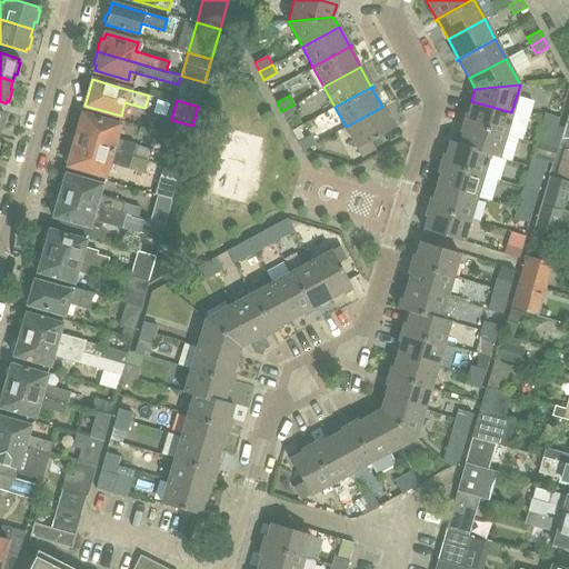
[(505,135),(511,112),(471,101),(466,121),(463,120),(462,121),(505,135)]
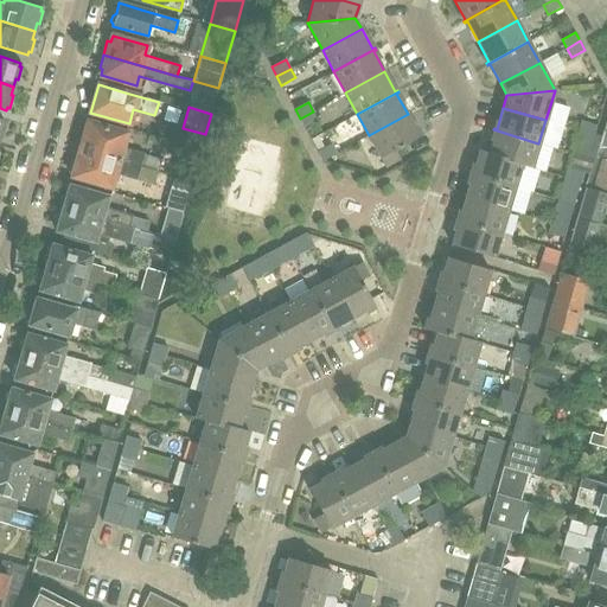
[(313,112),(300,119),(305,128),(318,121),(313,112)]
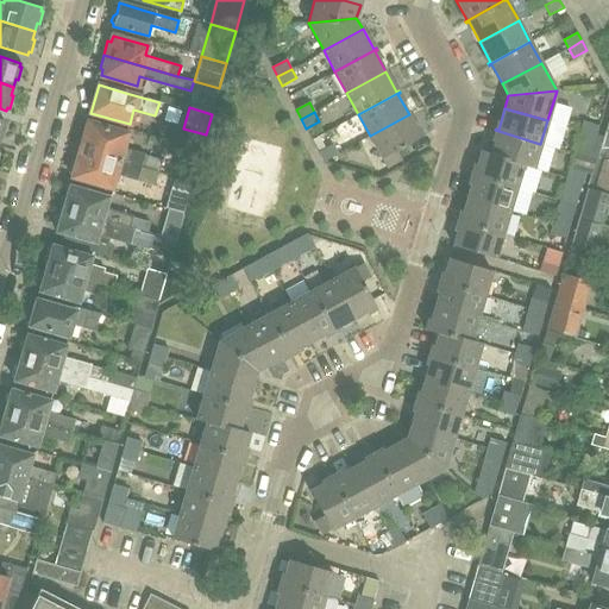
[(387,167),(401,159),(396,150),(424,136),(422,133),(420,135),(409,114),(370,136),(382,158),(382,157),(387,167)]
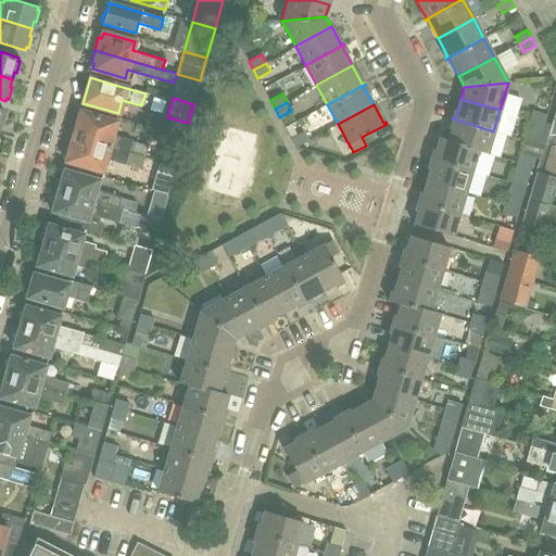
[(116,122),(101,117),(80,111),(76,125),(77,126),(79,129),(77,137),(146,156),(149,144),(112,135),(116,122)]
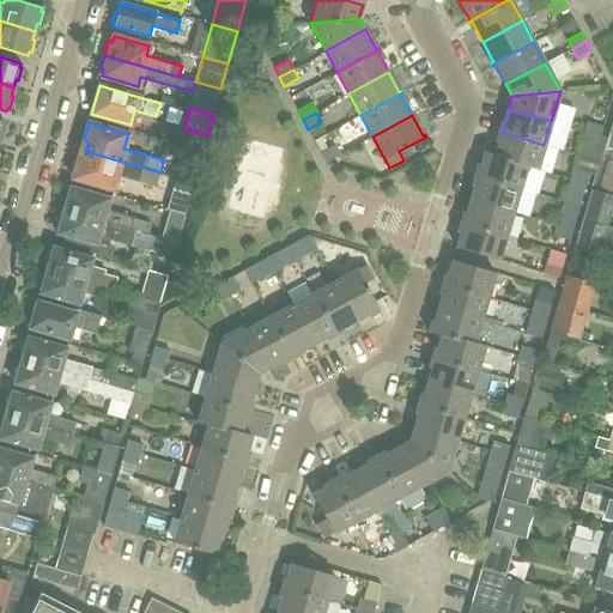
[(584,133),(600,137),(602,127),(588,122),(584,133)]
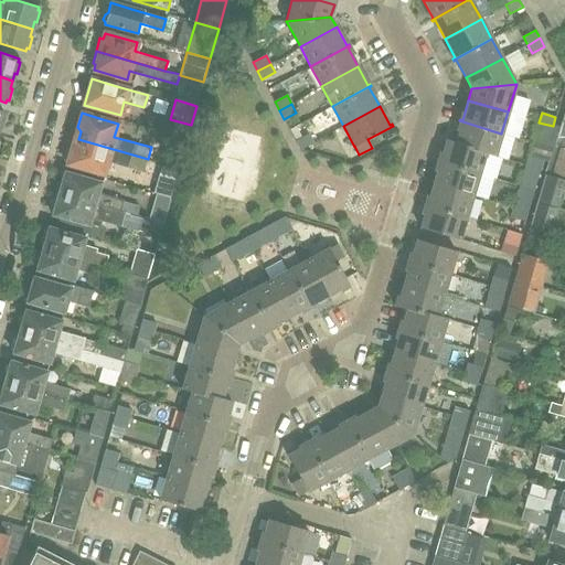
[(494,156),(501,134),(459,120),(459,123),(461,123),(456,142),(456,144),(486,152),(486,153),(494,156)]
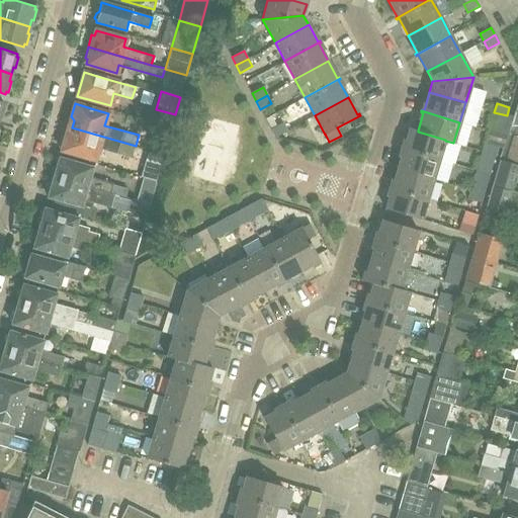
[(517,137),(517,111),(513,110),(507,134),(517,137)]
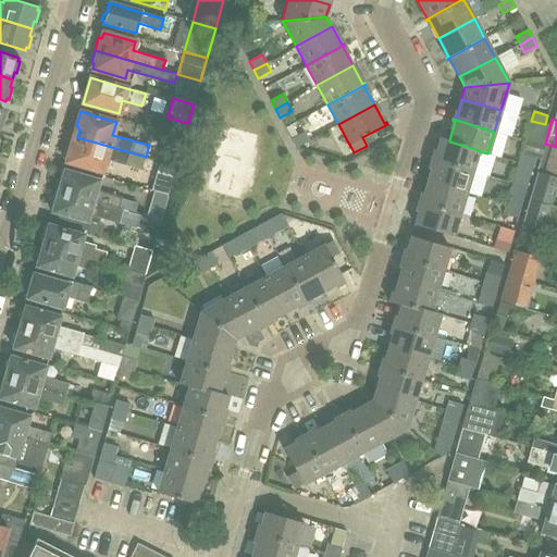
[(542,134),(545,124),(531,121),(529,130),(542,134)]
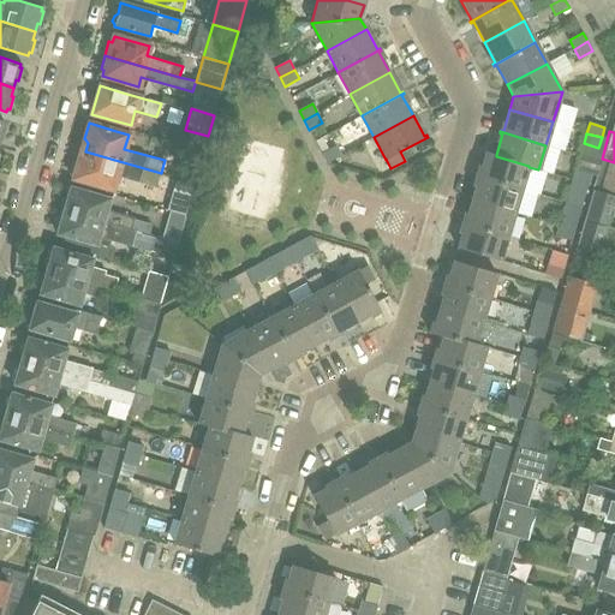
[(335,145),(322,154),(327,165),(341,156),(335,145)]
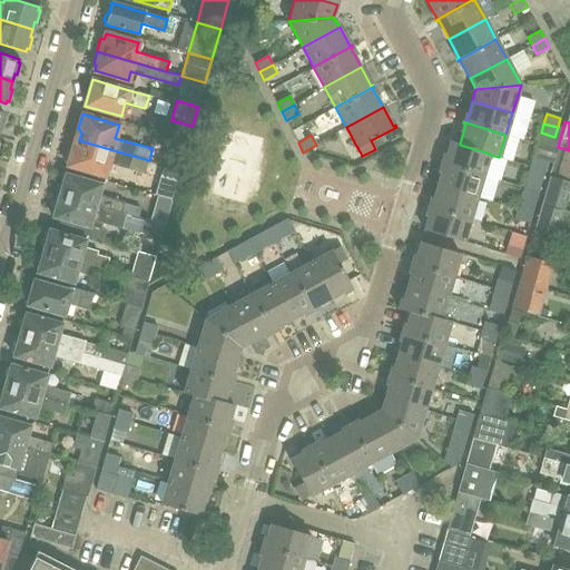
[(145,174),(149,160),(79,140),(77,149),(72,150),(71,150),(68,165),(104,176),(107,163),(145,174)]
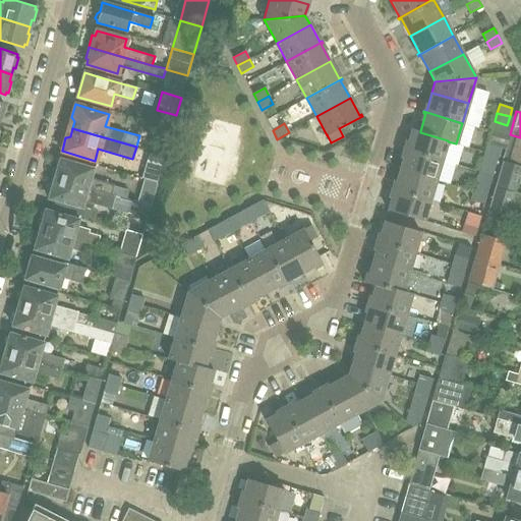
[(420,132),(420,131),(411,128),(406,148),(403,148),(403,149),(442,160),(448,141),(448,140),(420,132)]
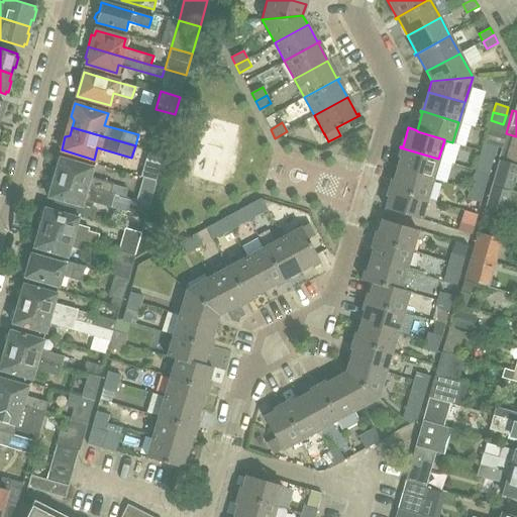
[(516,158),(516,136),(506,133),(498,160),(515,165),(516,158)]
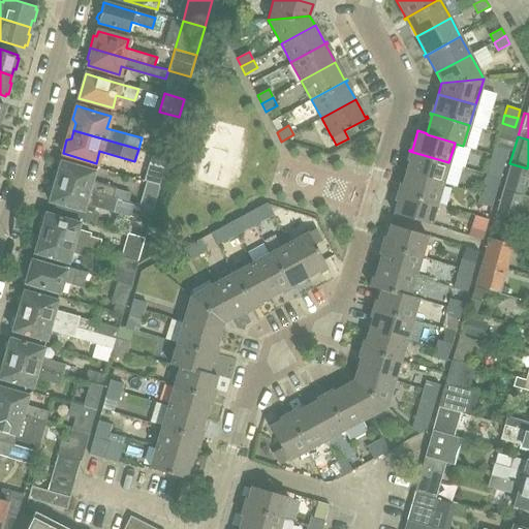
[(492,156),(505,159),(508,151),(495,147),(492,156)]
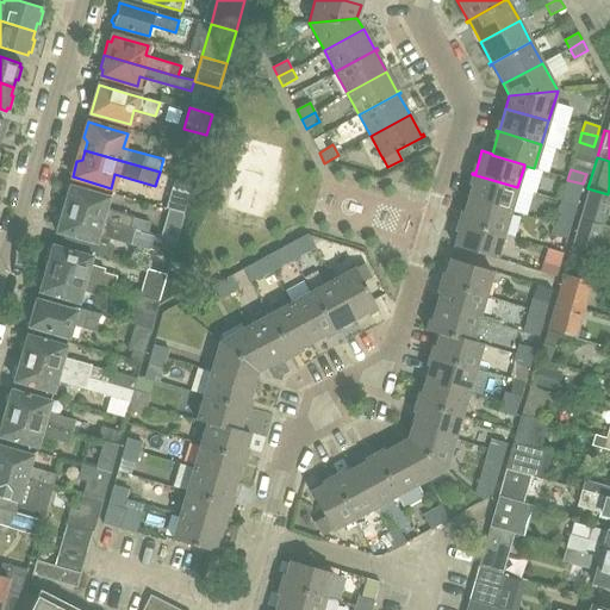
[(510,211),(517,187),(472,174),(472,175),(474,176),(467,198),(510,211)]
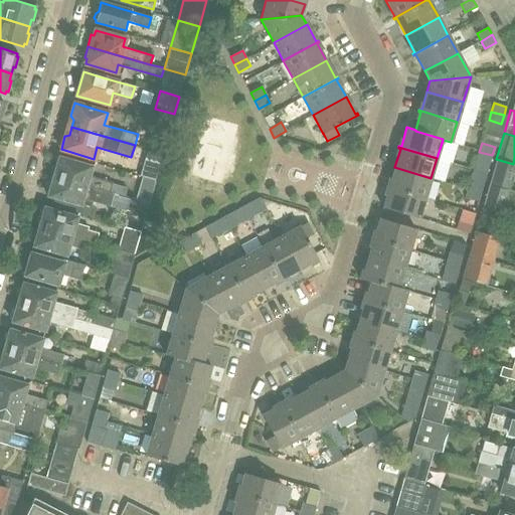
[(149,149),(142,176),(155,180),(163,153),(149,149)]
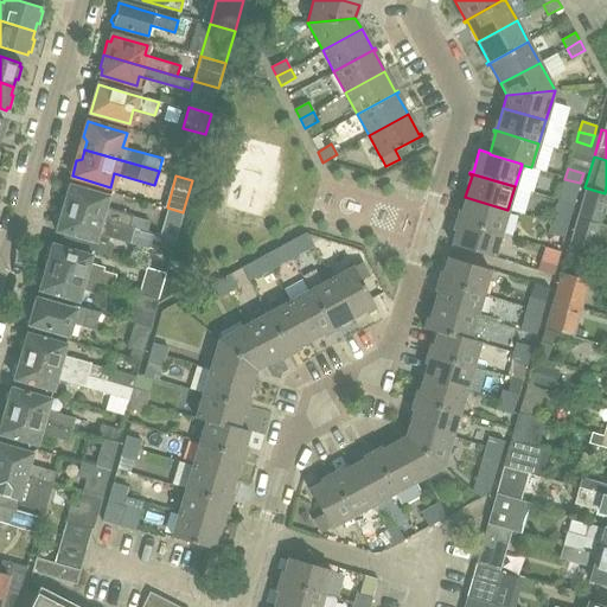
[(577,193),(580,183),(564,179),(562,189),(577,193)]
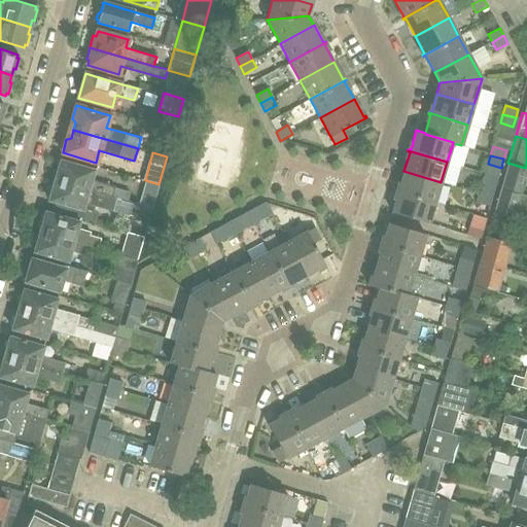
[(94,171),(80,167),(60,161),(60,163),(57,164),(55,171),(57,173),(55,180),(112,197),(131,202),(133,192),(92,180),(94,171)]
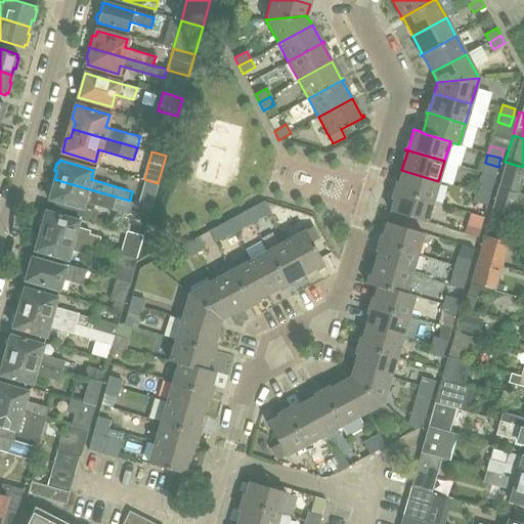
[(523,168),(523,167),(522,167),(505,162),(497,186),(517,192),(523,168)]
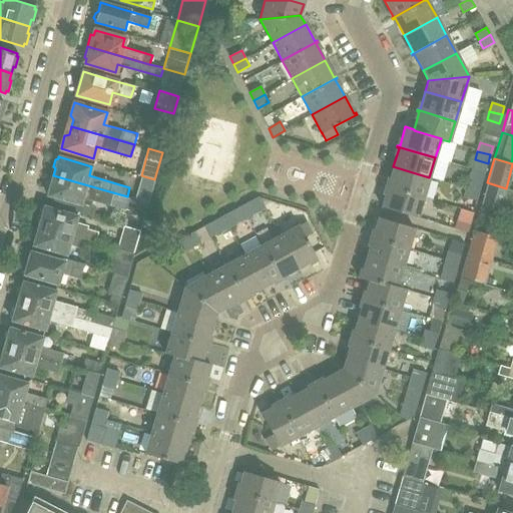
[(423,196),(429,177),(393,166),(388,185),(386,184),(385,185),(423,196)]
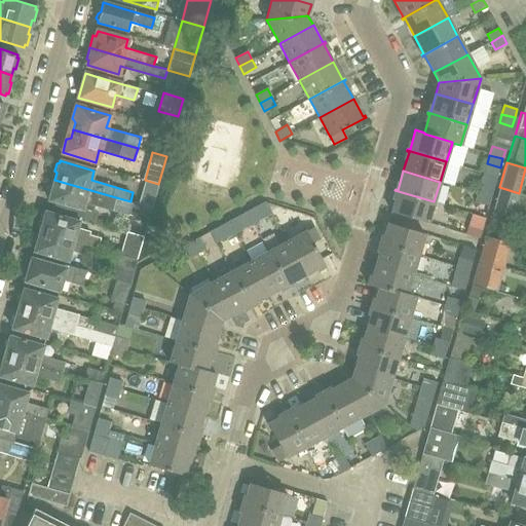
[(109,207),(112,196),(54,180),(52,188),(49,189),(47,195),(49,197),(48,200),(82,210),(85,199),(109,207)]
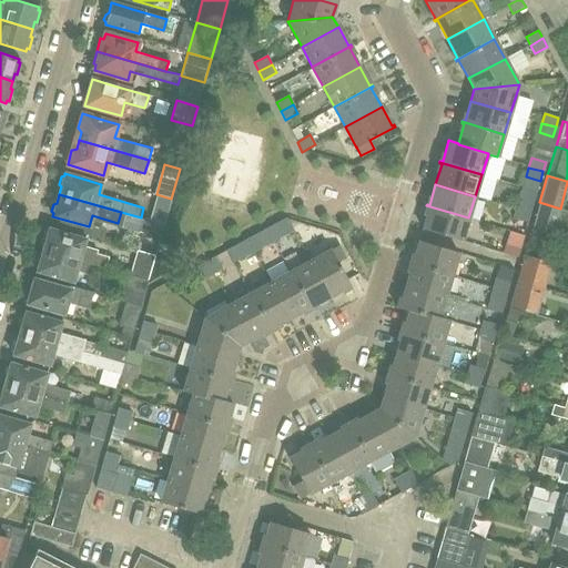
[(516,210),(530,213),(533,204),(519,200),(516,210)]
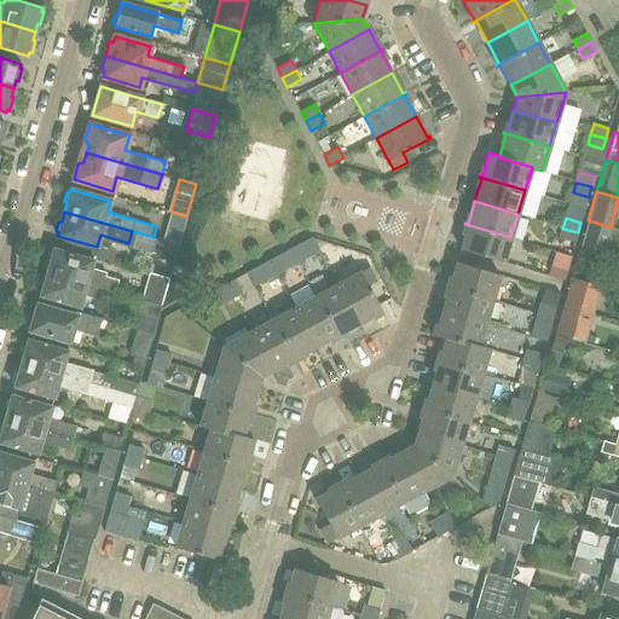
[(602,255),(611,227),(588,220),(579,249),(602,255)]
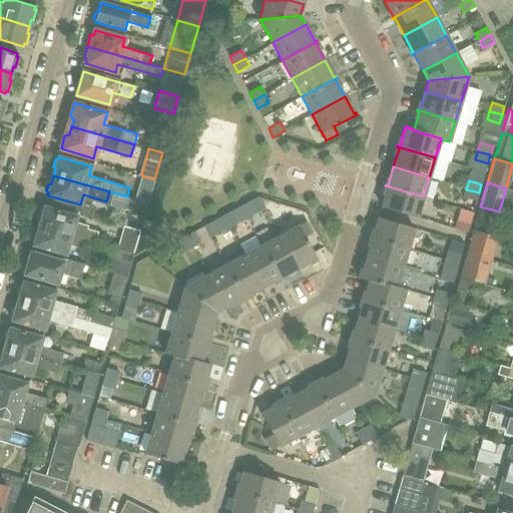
[(417,217),(423,196),(385,185),(385,186),(387,187),(382,206),(417,217)]
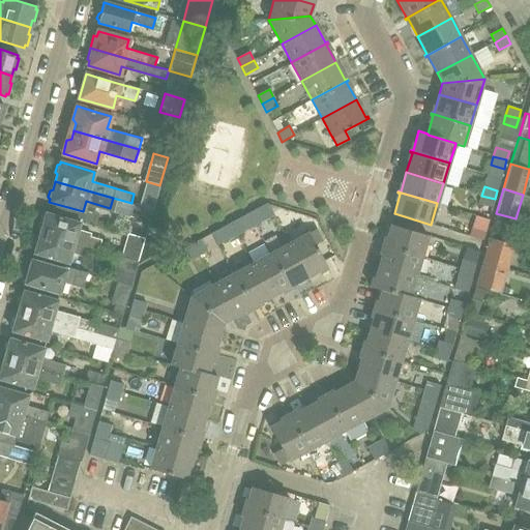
[(492,207),(495,199),(481,196),(479,204),(492,207)]
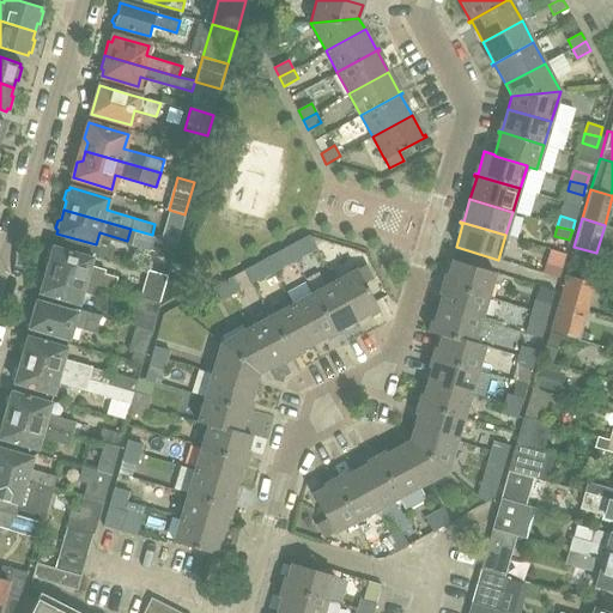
[(309,235),(299,240),(308,254),(316,249),(309,235)]
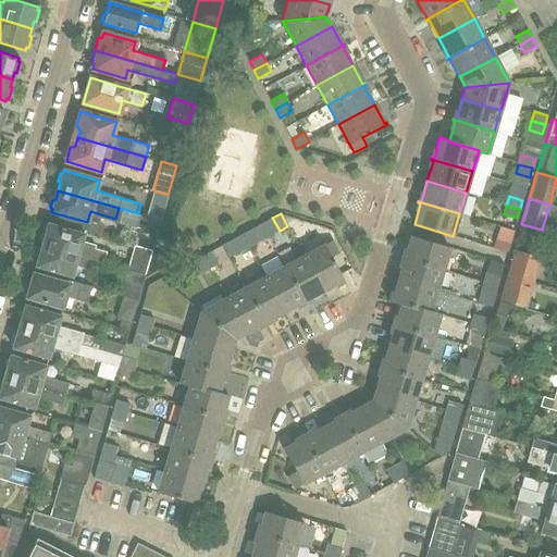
[(161,220),(141,214),(138,226),(157,232),(161,220)]
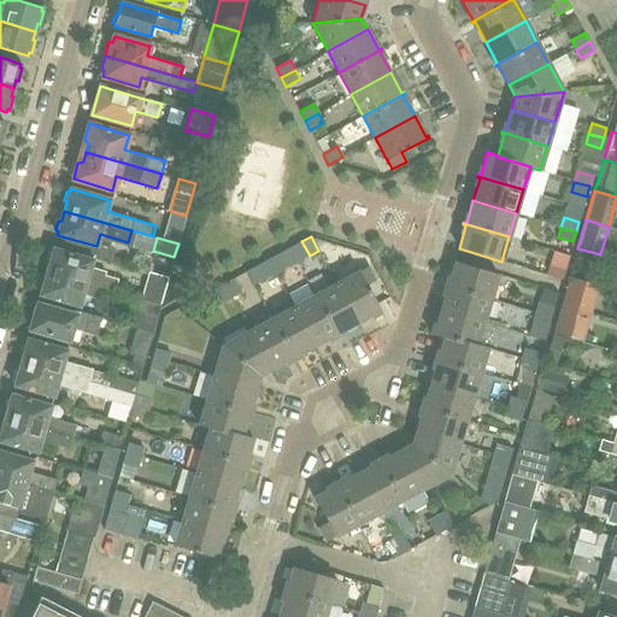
[(93,259),(76,256),(53,248),(52,251),(50,251),(46,262),(50,263),(47,271),(115,291),(118,278),(89,271),(93,259)]
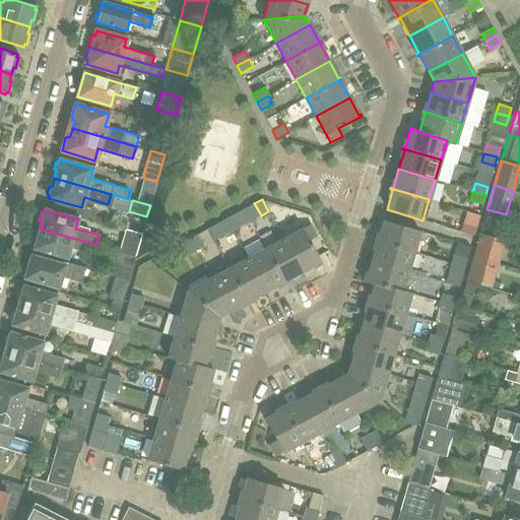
[(225,218),(232,231),(240,226),(234,214),(225,218)]
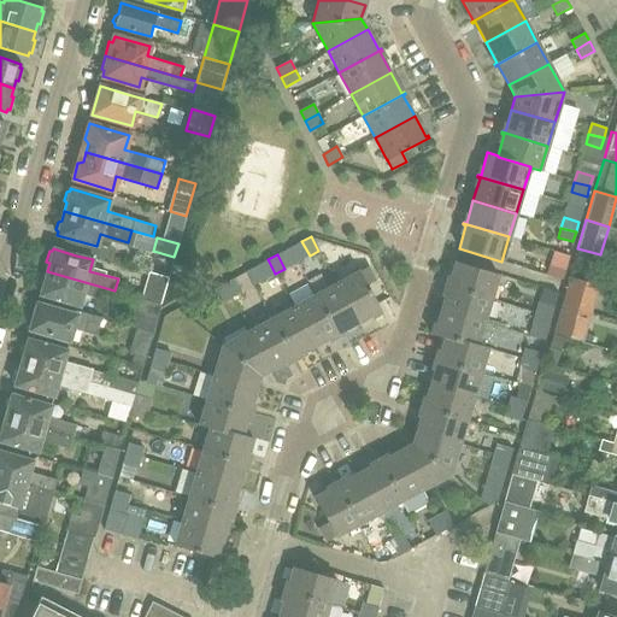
[(266,278),(275,274),(268,259),(258,265),(266,278)]
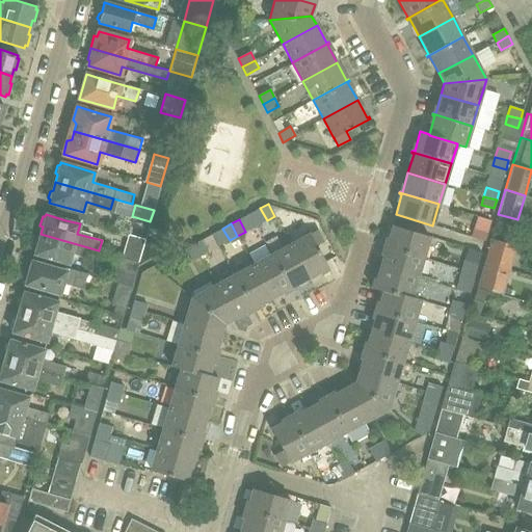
[(383,246),(423,258),(429,237),(392,225),(387,245),(384,244),(383,246)]
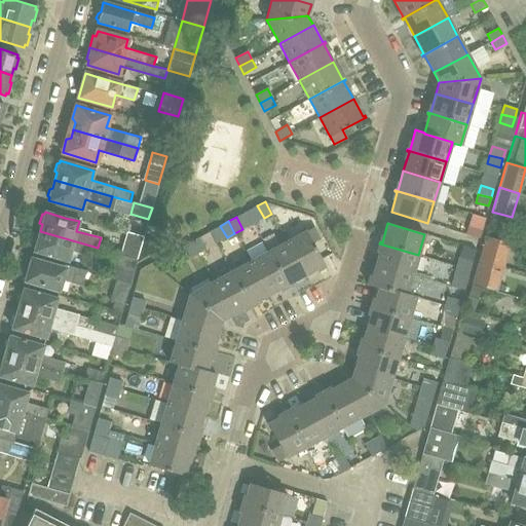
[(470,226),(466,234),(480,238),(482,230),(470,226)]
